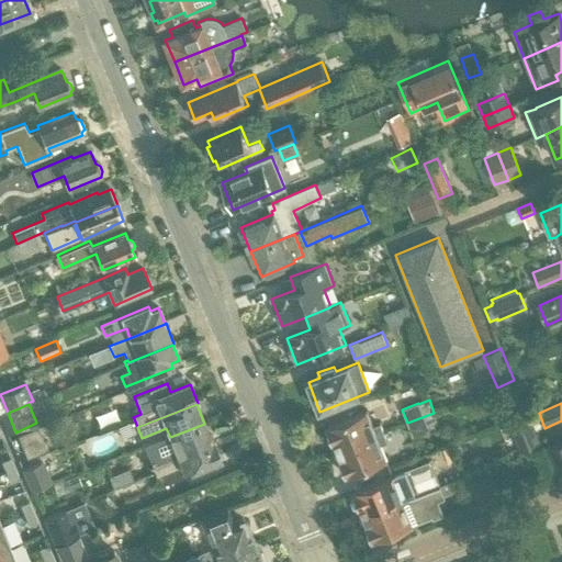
[(367,409),(325,427),(333,445),(335,445),(338,451),(384,433),(381,423),(373,426),(367,409)]
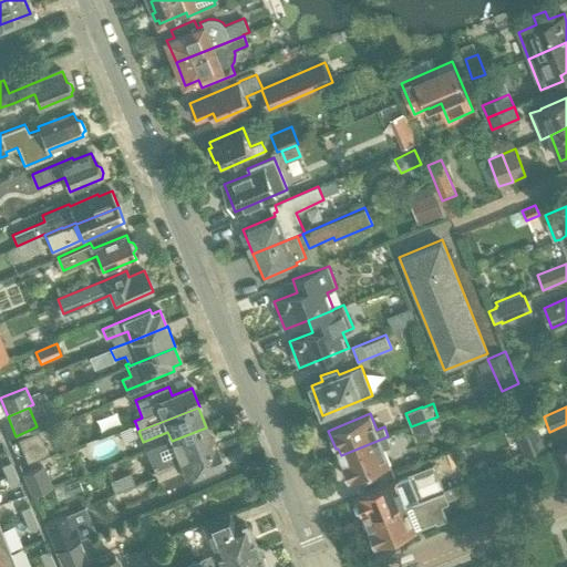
[(416,441),(443,430),(437,416),(411,426),(416,441)]
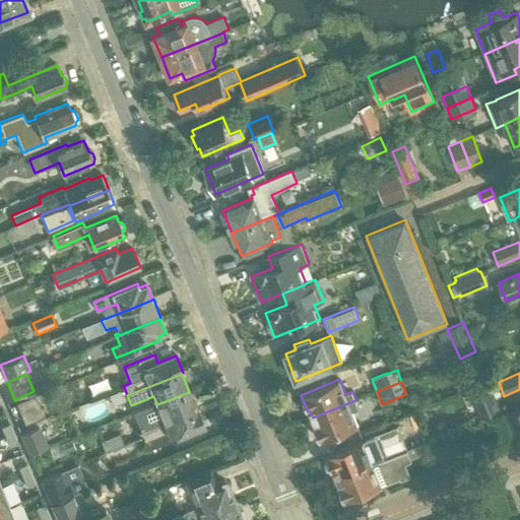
[(500,412),(488,383),(469,390),(481,419),(500,412)]
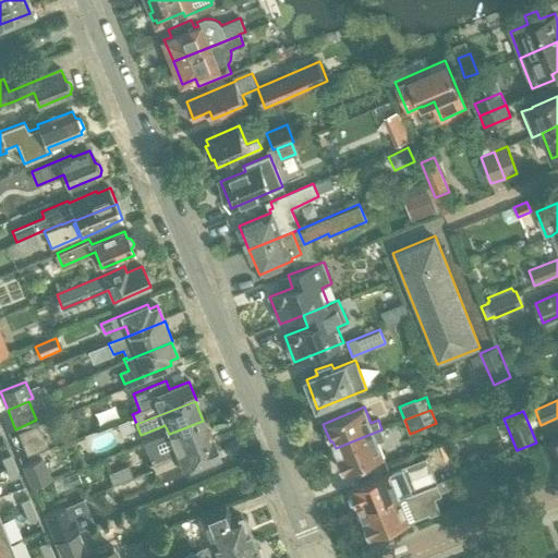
[(546,437),(557,432),(557,417),(541,425),(546,437)]
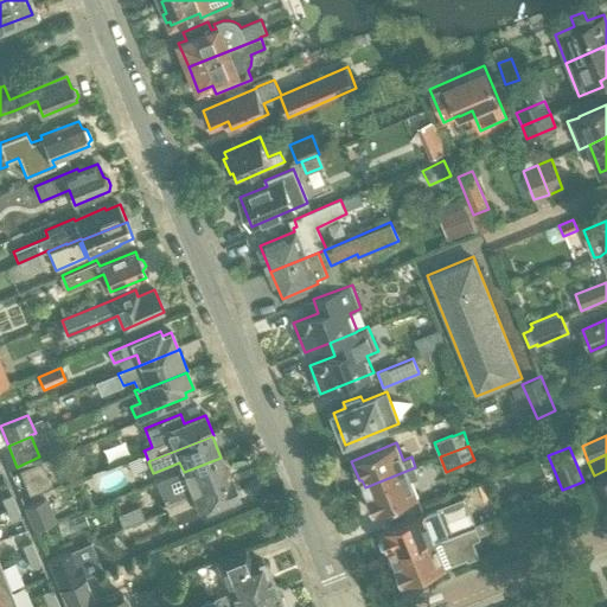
[(187,483),(161,493),(166,504),(229,479),(221,458),(184,472),(187,483)]
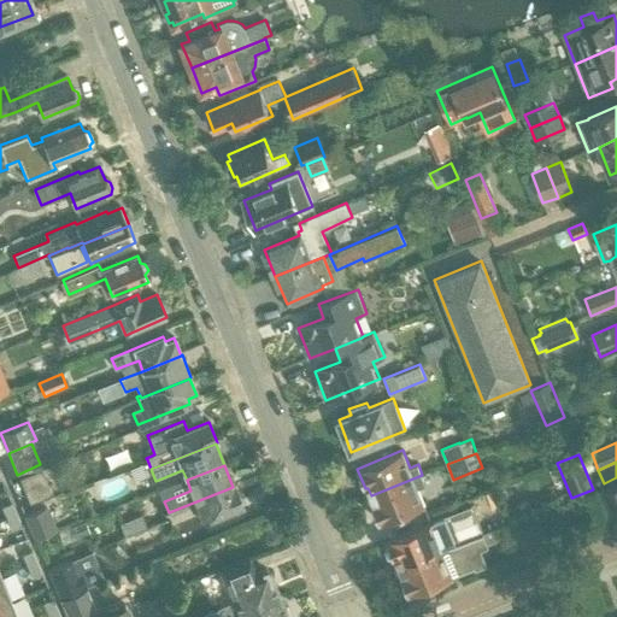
[(29,504),(52,494),(42,469),(19,479),(29,504)]
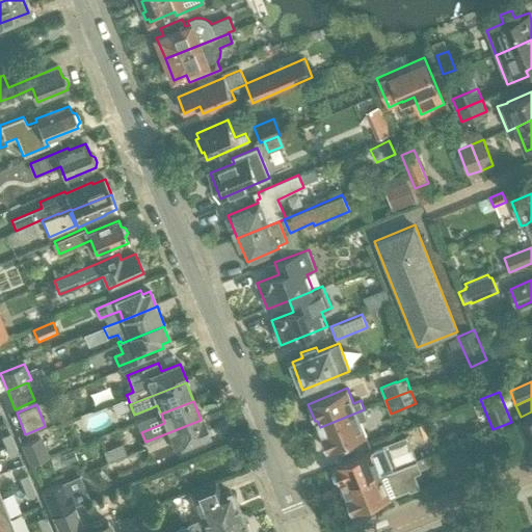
[(364,409),(320,427),(322,434),(321,434),(327,451),(367,435),(361,421),(367,418),(364,409)]
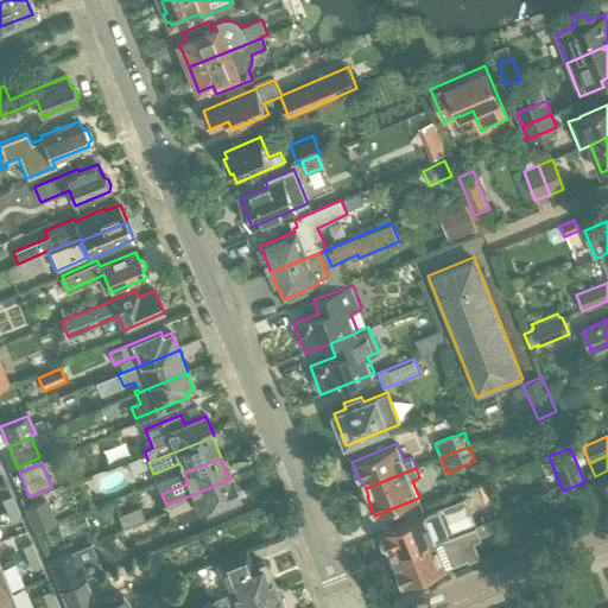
[(605,506),(607,504),(607,477),(595,482),(605,506)]
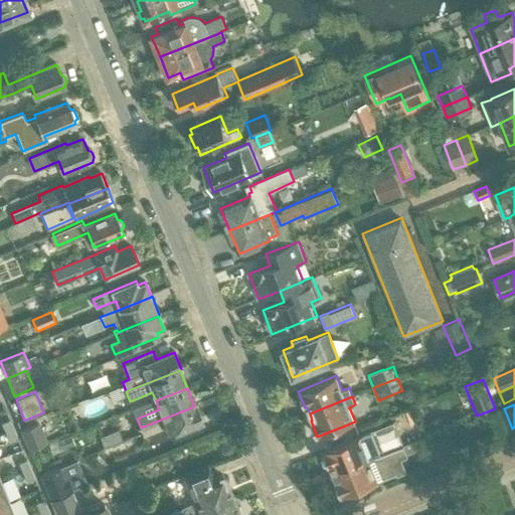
[(194,406),(141,427),(144,437),(167,427),(170,435),(202,421),(196,405),(194,406)]
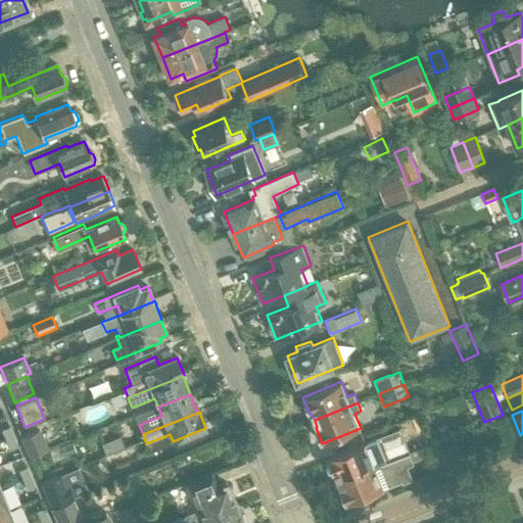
[(1,429),(5,439),(13,435),(9,426),(1,429)]
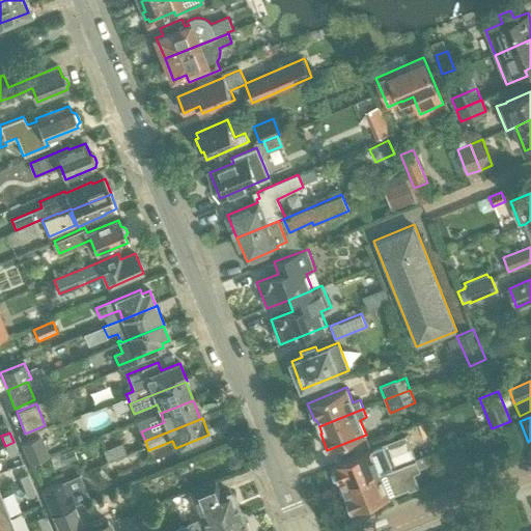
[(371,449),(332,465),(338,481),(340,480),(343,488),(388,470),(389,471),(393,469),(410,462),(409,462),(417,458),(412,446),(408,434),(371,449)]
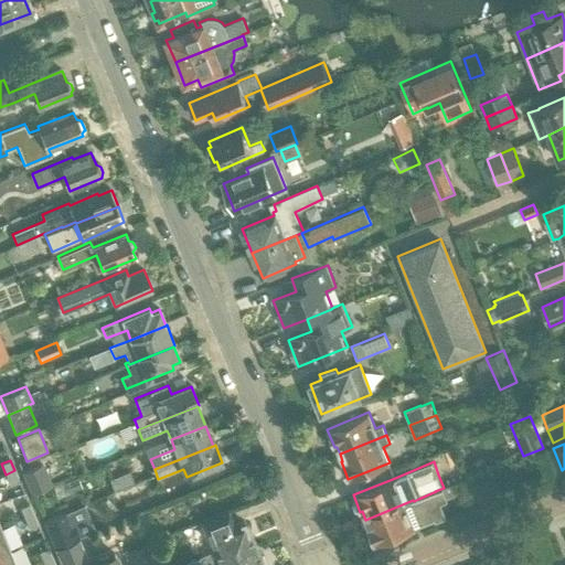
[(22,472),(31,494),(52,484),(43,464),(22,472)]
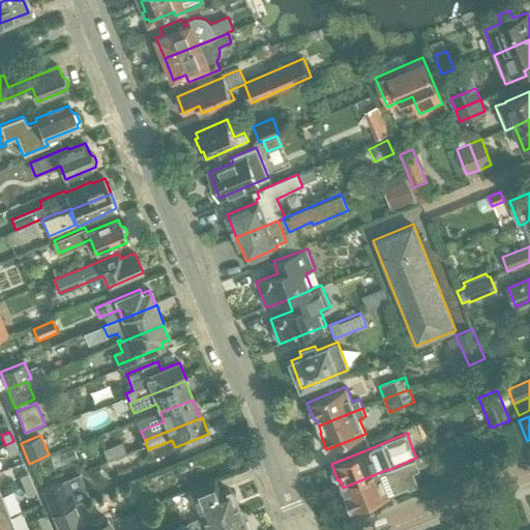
[(18,451),(13,441),(5,445),(9,455),(18,451)]
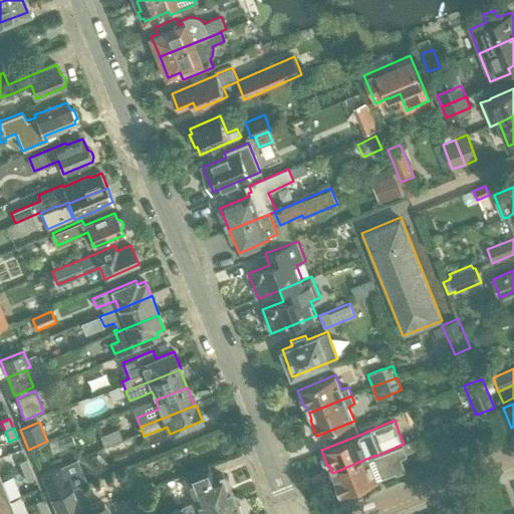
[(117,429),(99,436),(103,447),(121,440),(117,429)]
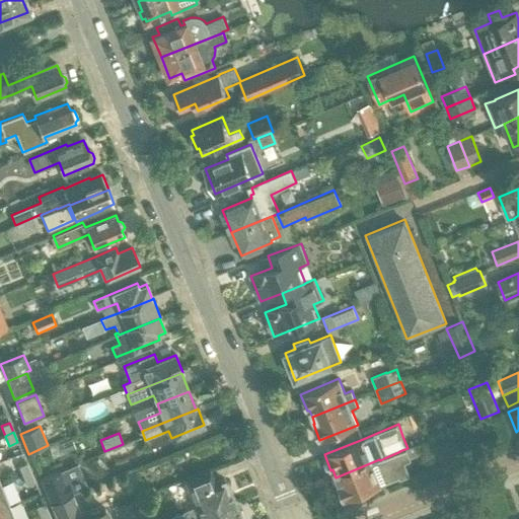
[(379,459),(336,477),(339,484),(338,485),(344,500),(382,485),(381,483),(385,482),(386,483),(409,473),(403,461),(421,452),(418,445),(408,449),(408,448),(399,451),(400,451),(384,458),(380,460),(379,459)]
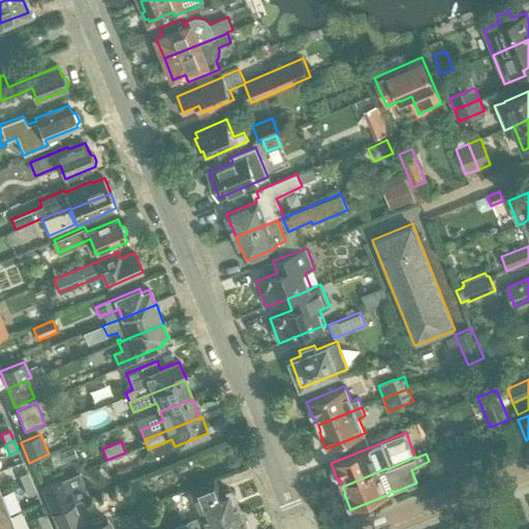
[(19,475),(23,485),(31,481),(27,472),(19,475)]
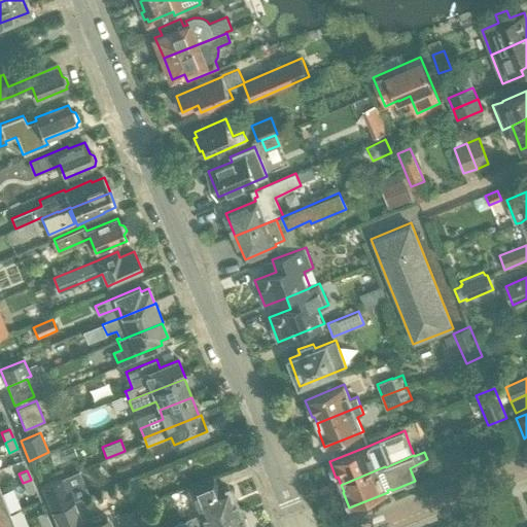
[(63,478),(41,487),(51,512),(54,511),(75,503),(74,500),(88,494),(78,471),(63,478)]
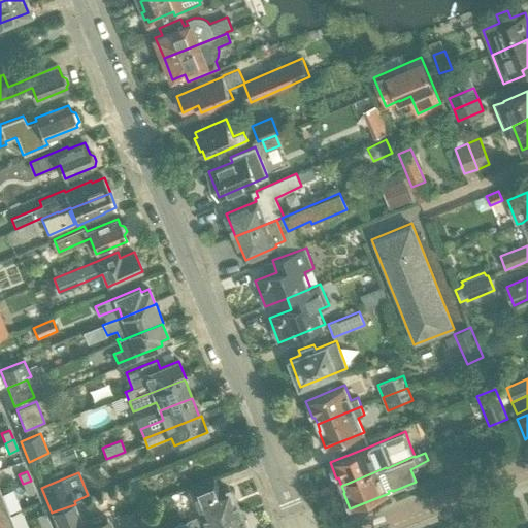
[(193,527),(236,510),(232,500),(232,495),(230,490),(228,489),(219,493),(212,479),(189,488),(199,514),(165,527),(193,527)]
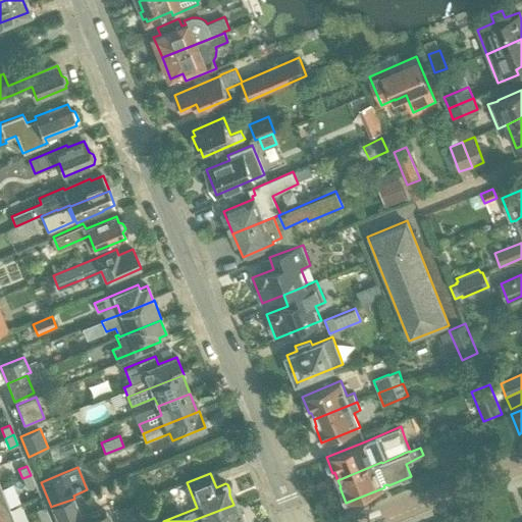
[(35,485),(31,475),(22,478),(27,488),(35,485)]
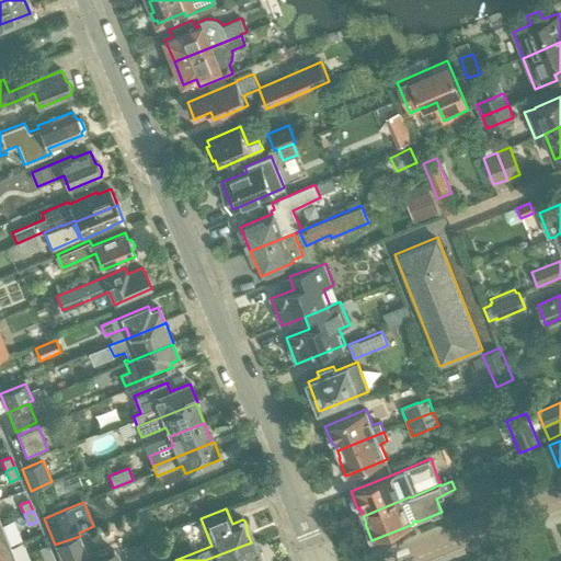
[(0,549),(9,546),(0,524),(0,549)]
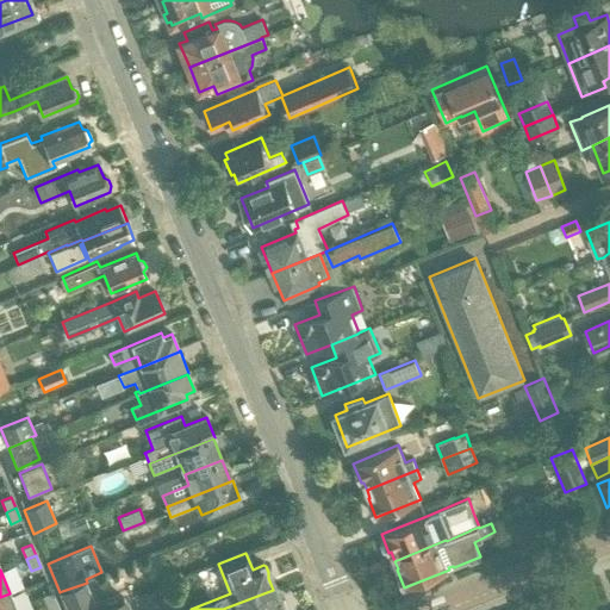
[(128,609),(123,598),(122,598),(123,602),(101,609),(94,609),(83,585),(62,593),(68,609),(128,609)]
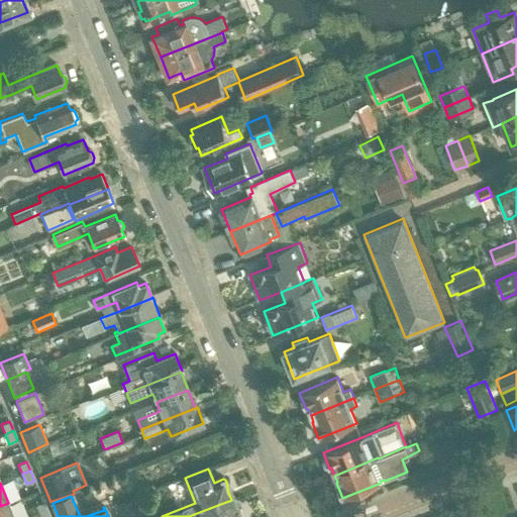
[(136,516),(129,500),(113,506),(117,516),(136,516)]
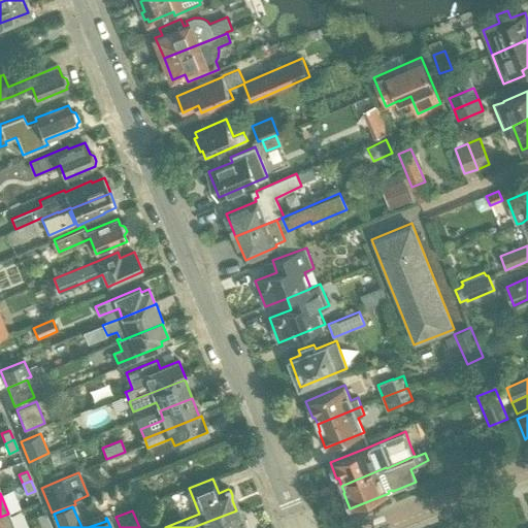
[(236,510),(193,527),(244,527),(241,523),(236,510)]
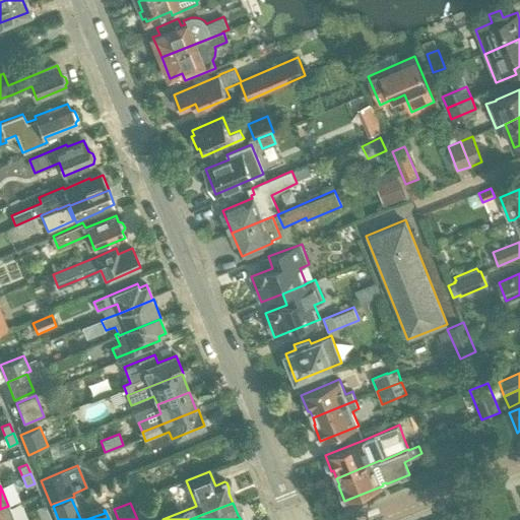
[(36,508),(40,517),(48,514),(44,504),(36,508)]
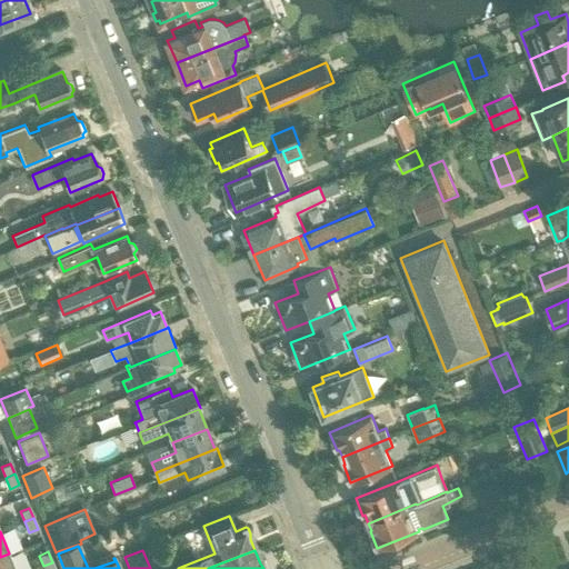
[(0,568),(16,568),(9,553),(0,557),(0,568)]
